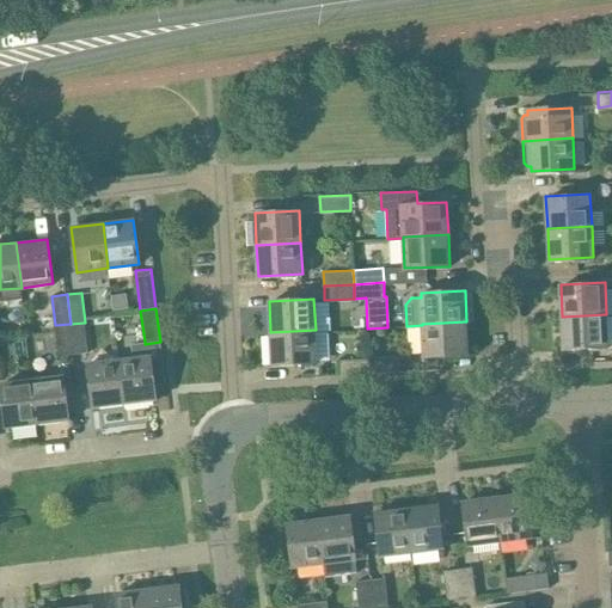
[(606,314),(562,317),(564,348),(607,345),(606,314)]
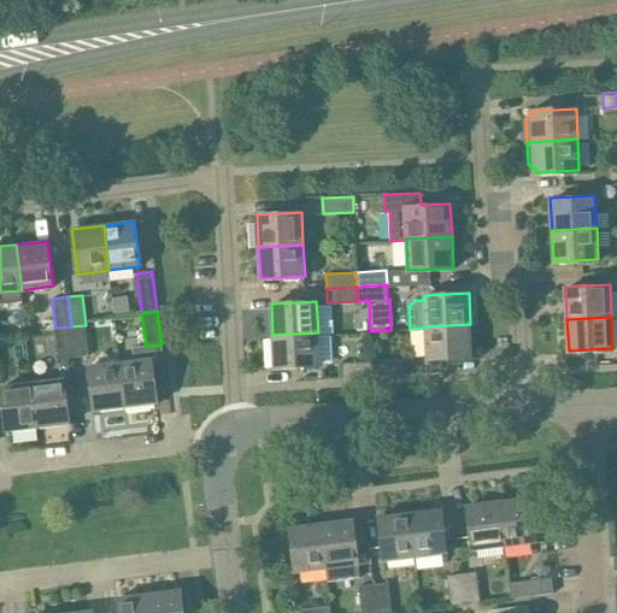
[(472,355),(470,324),(425,326),(425,328),(428,371),(444,370),(442,358),(472,355)]
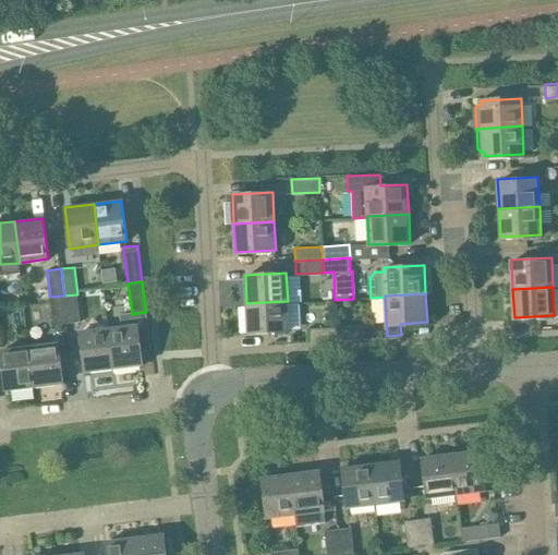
[(77,294),(64,296),(68,323),(81,321),(77,294)]
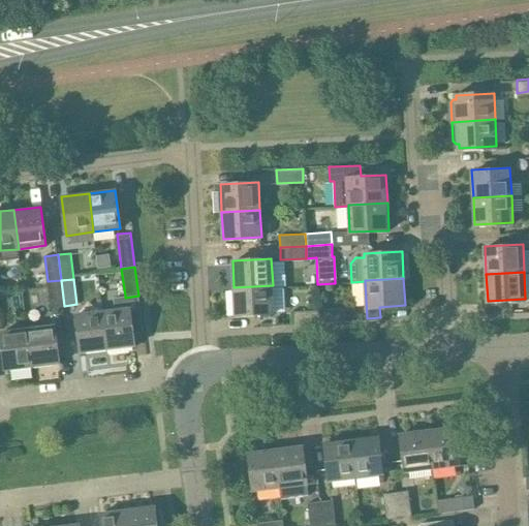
[(64,306),(61,280),(48,281),(51,307),(64,306)]
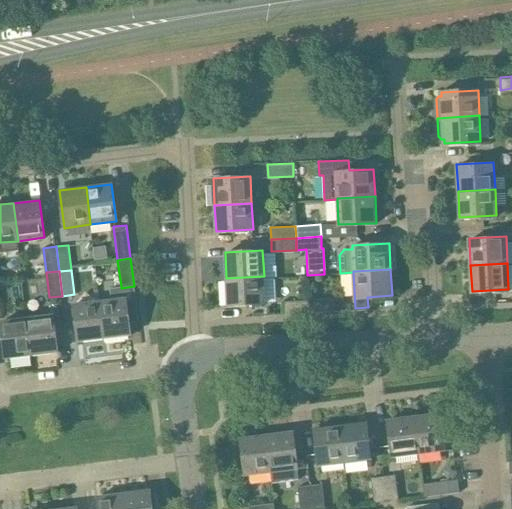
[(264,276),(226,278),(228,304),(265,302),(264,276)]
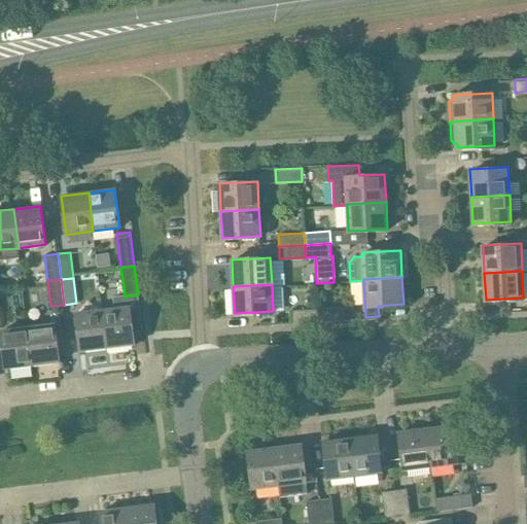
[(140,316),(138,294),(125,297),(125,294),(113,295),(114,309),(103,310),(108,348),(134,345),(131,318),(140,316)]
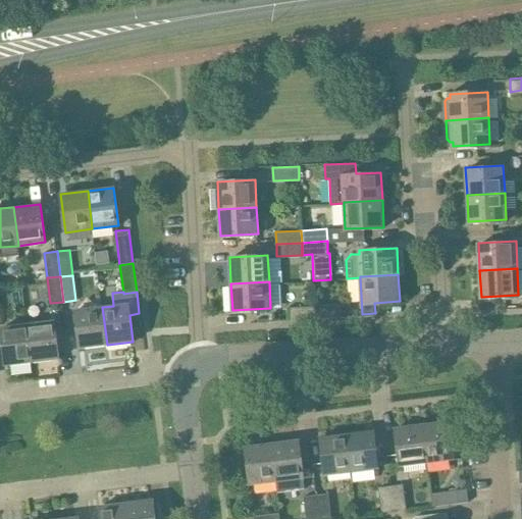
[(316,305),(316,317),(341,316),(340,303),(316,305)]
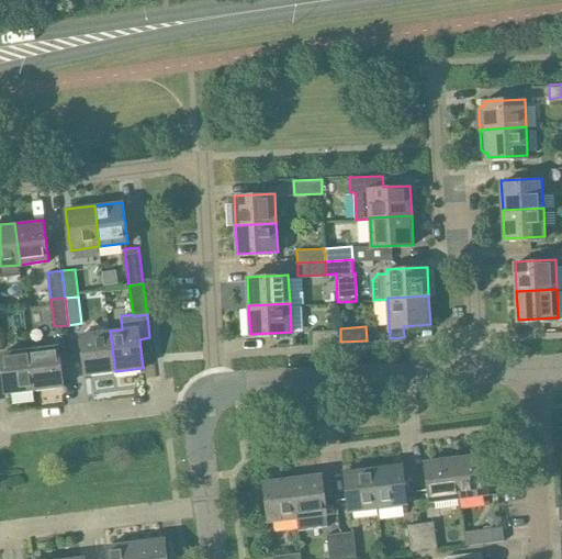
[(311,344),(340,342),(340,328),(311,330),(311,344)]
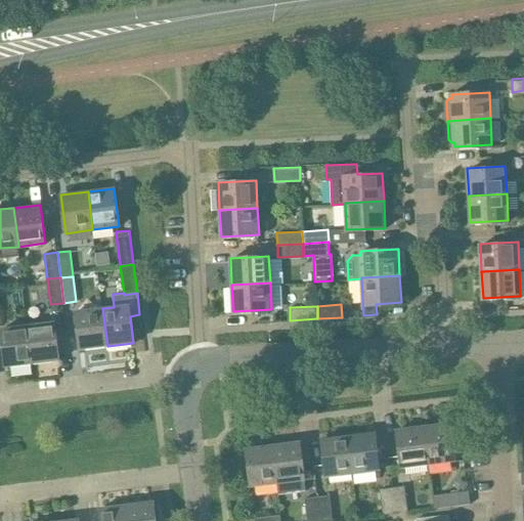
[(107,346),(102,308),(76,311),(80,349),(107,346)]
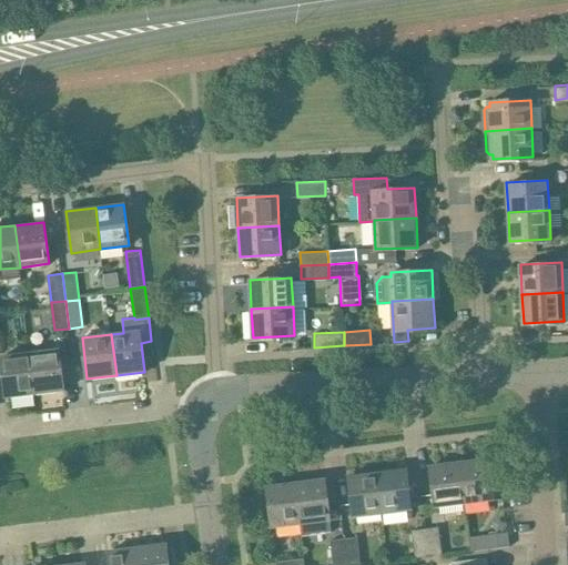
[(60,351),(31,354),(36,394),(64,391),(60,351)]
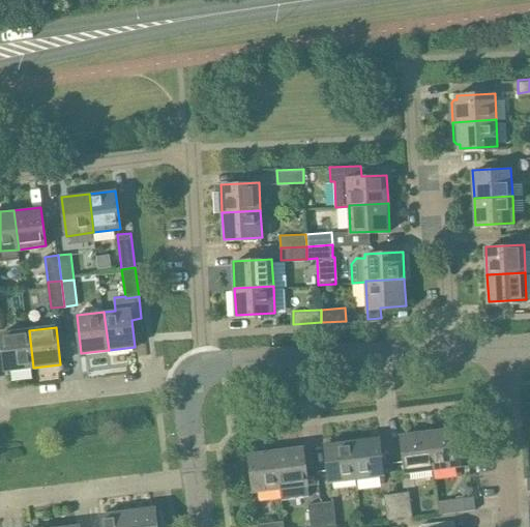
[(6,371),(33,368),(29,330),(1,333),(6,371)]
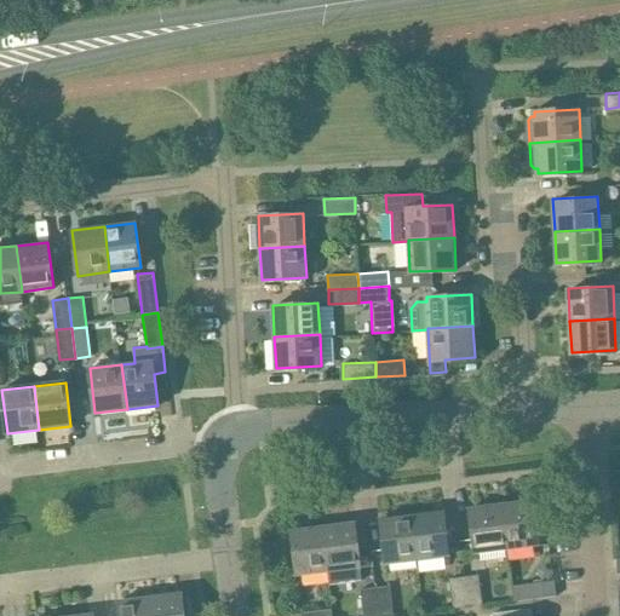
[(501,504),(506,547),(535,545),(530,501),(501,504)]
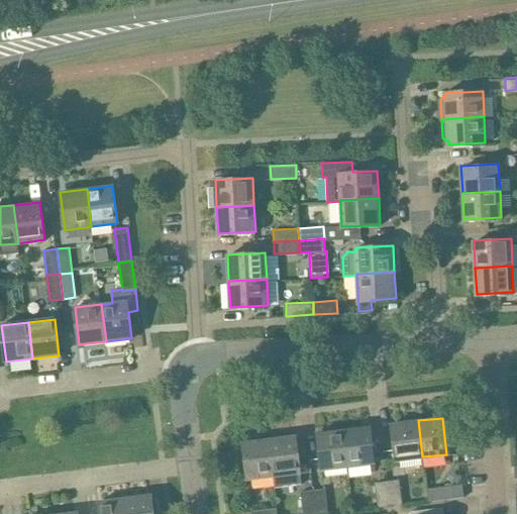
[(422,456),(418,420),(390,424),(394,460),(422,456)]
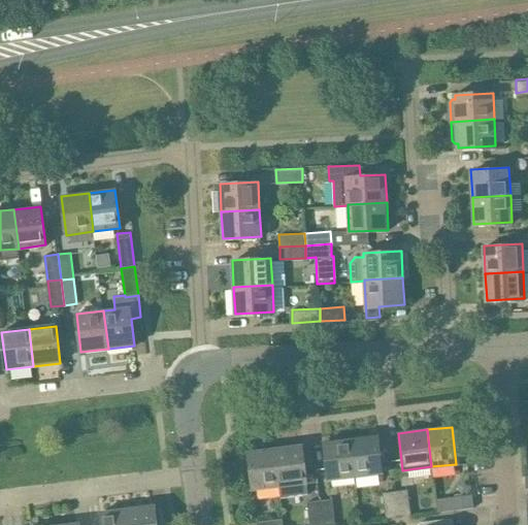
[(378,435),(351,439),(356,477),(384,473),(378,435)]
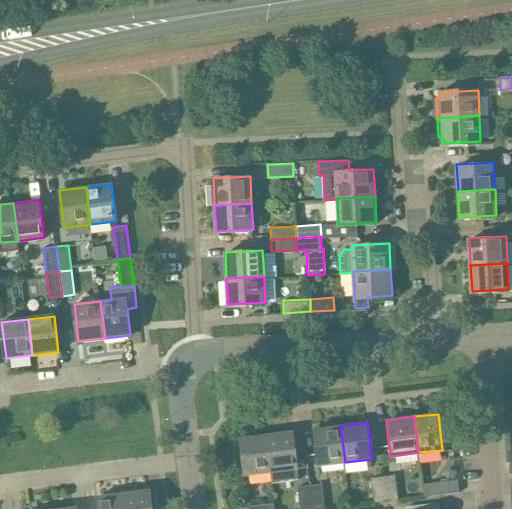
[(345,462),(340,426),(315,429),(320,465),(345,462)]
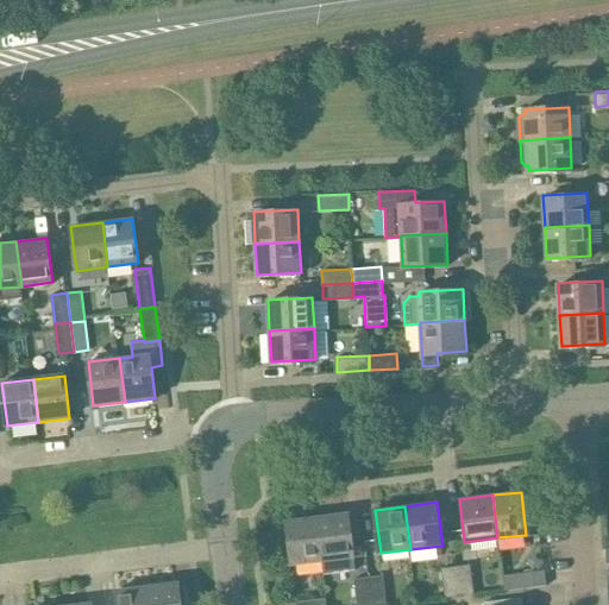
[(350,512),(318,516),(324,559),(325,571),(355,567),(353,555),(355,555),(350,512)]
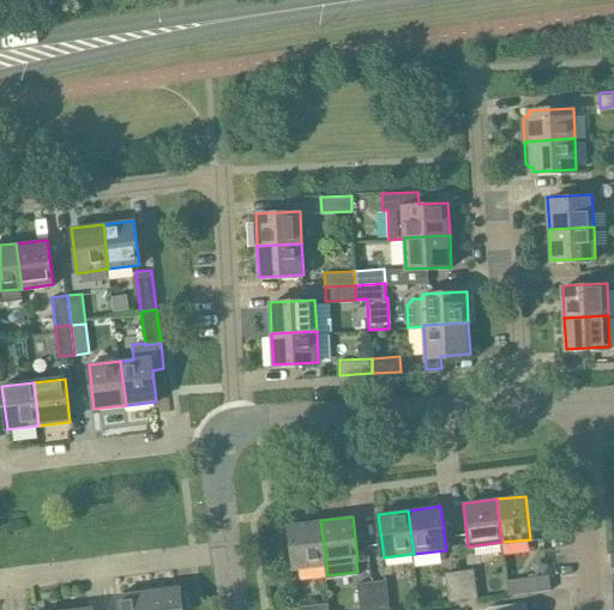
[(294,568),(326,563),(320,520),(289,525),(294,568)]
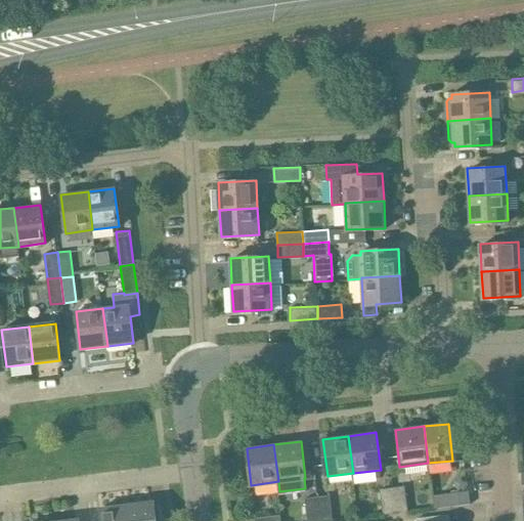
[(404,484),(392,486),(395,511),(407,510),(404,484)]
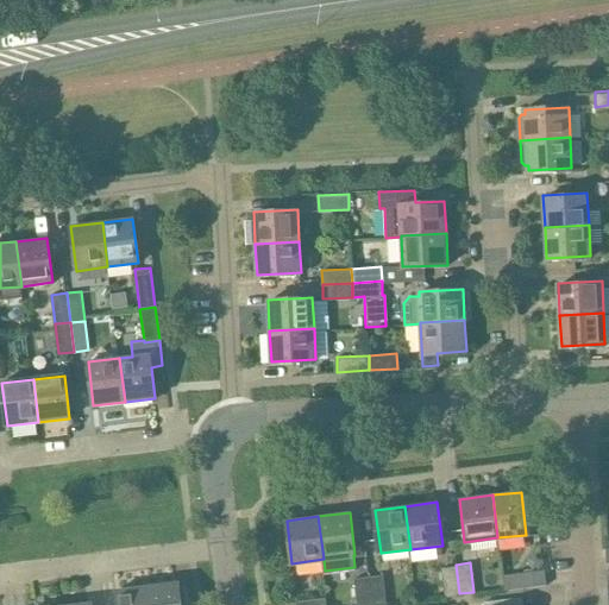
[(444,596),(459,593),(456,565),(440,566),(444,596)]
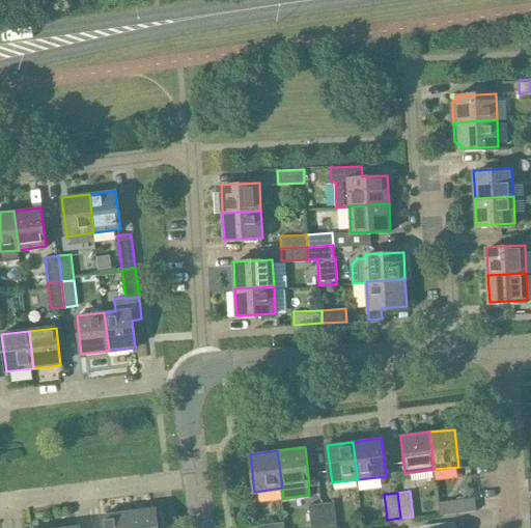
[(475,508),(474,496),(438,500),(439,512),(475,508)]
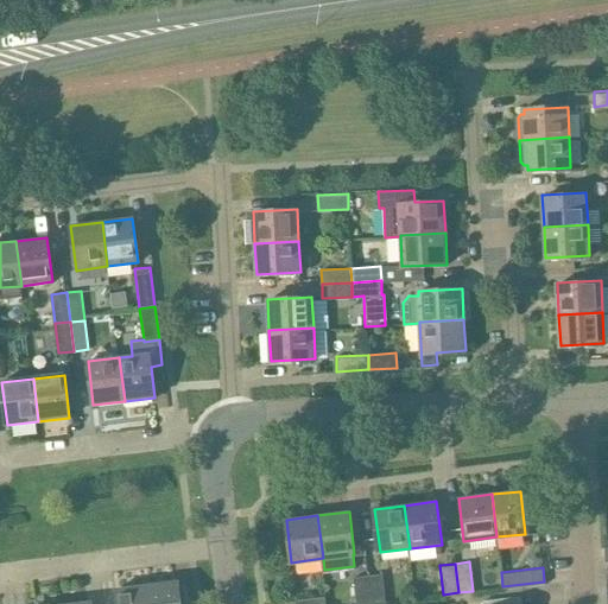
[(367,574),(369,603),(374,603),(385,603),(381,572),(367,574)]
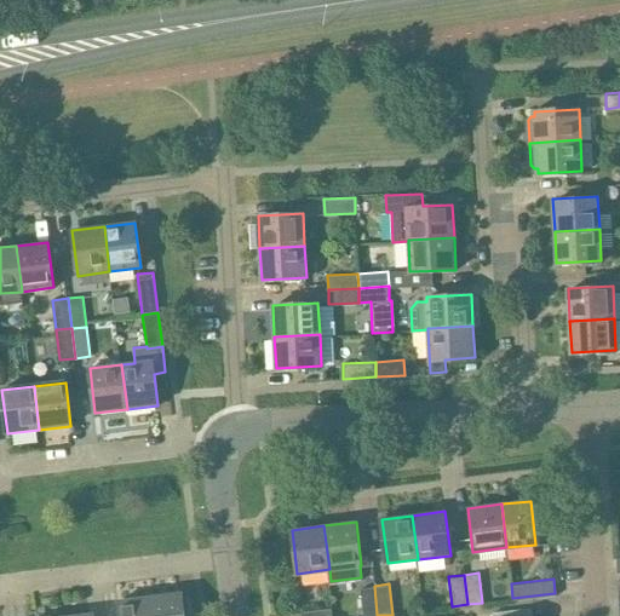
[(377,615),(374,586),(359,587),(362,615),(377,615)]
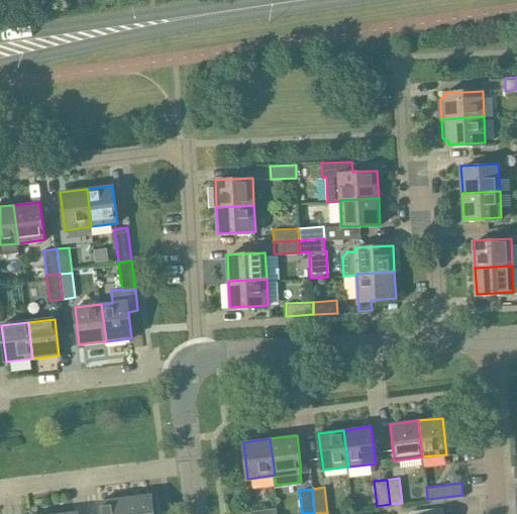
[(153,513),(151,495),(125,498),(126,513),(153,513)]
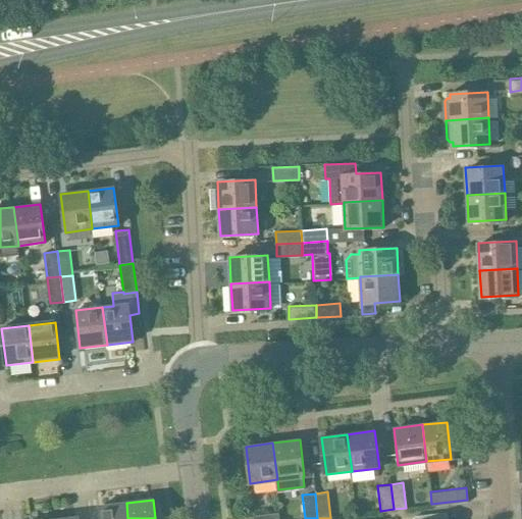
[(127,518),(126,503),(100,506),(101,518),(127,518)]
